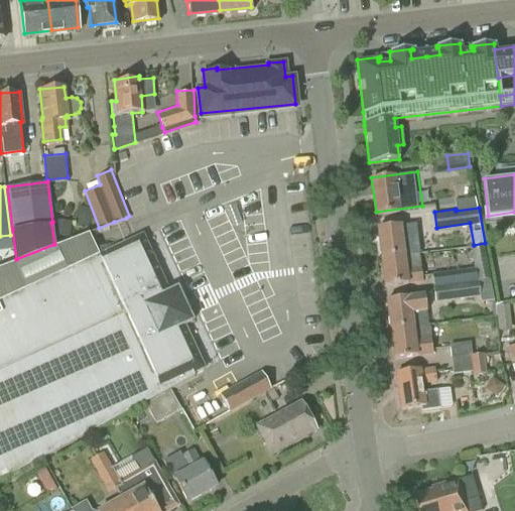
[(381,255),(420,251),(416,222),(378,227),(381,255)]
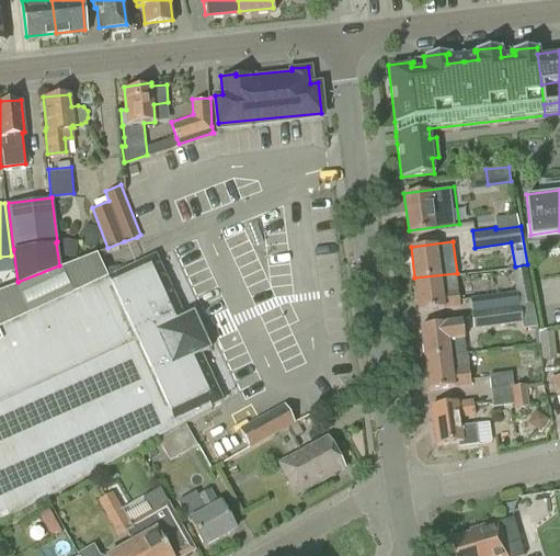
[(0,290),(0,520),(158,437),(185,421),(212,407),(210,405),(224,398),(202,352),(209,349),(193,314),(185,317),(155,253),(155,252),(107,275),(98,252),(0,290)]
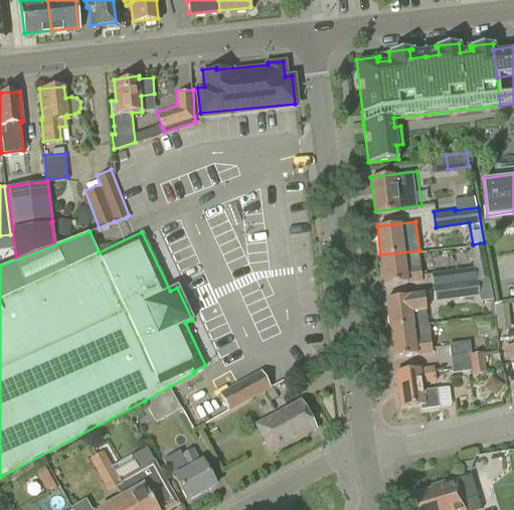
[(0,245),(12,244),(10,234),(0,235),(0,245)]
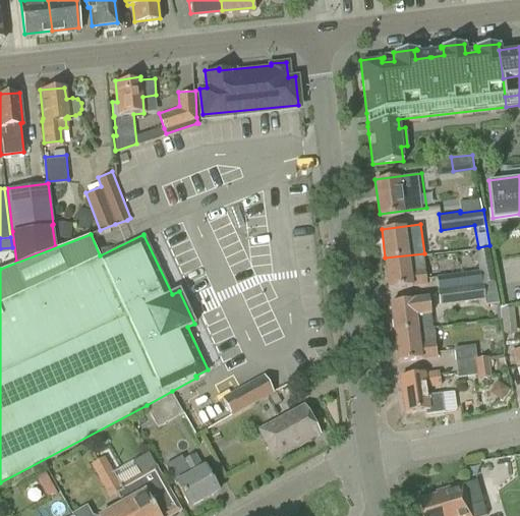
[(438,288),(496,281),(496,279),(495,271),(490,246),(475,248),(478,268),(436,274),(438,288)]
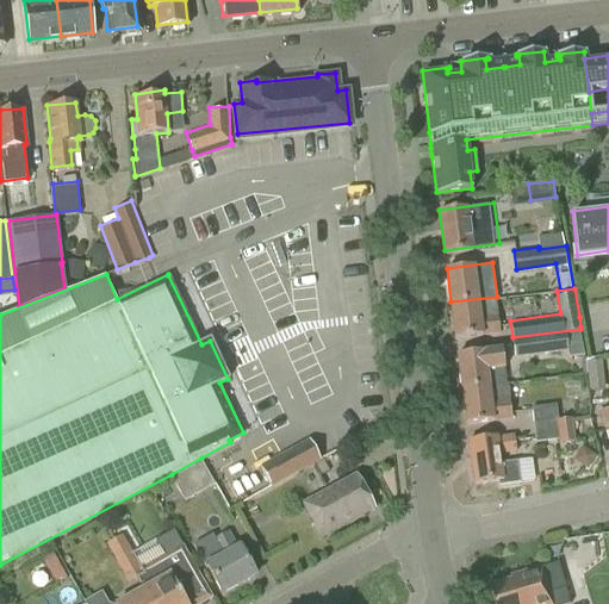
[(497,297),(451,302),(455,336),(501,330),(497,297)]
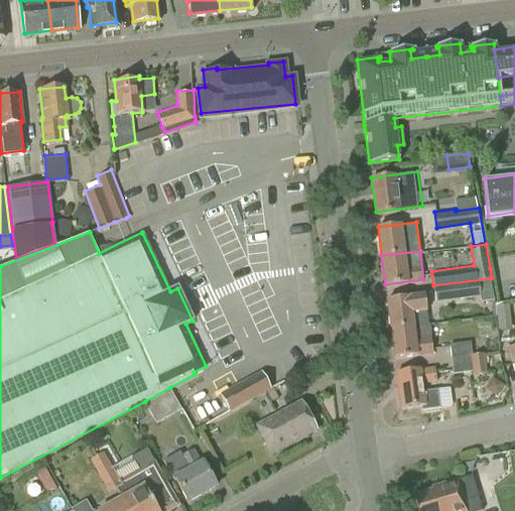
[(491,278),(433,285),(435,299),(481,293),(482,299),(494,297),(491,278)]
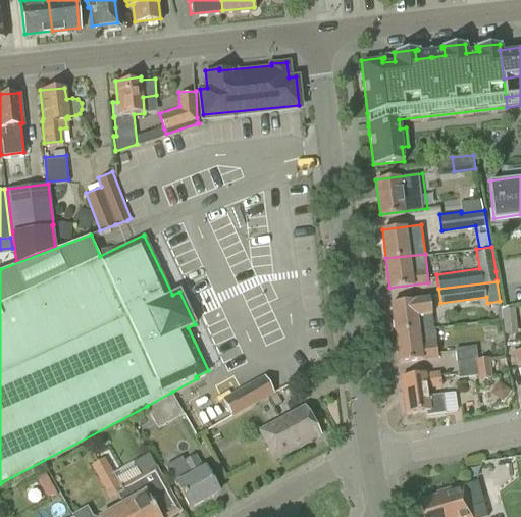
[(395,330),(433,325),(430,298),(392,302),(395,330)]
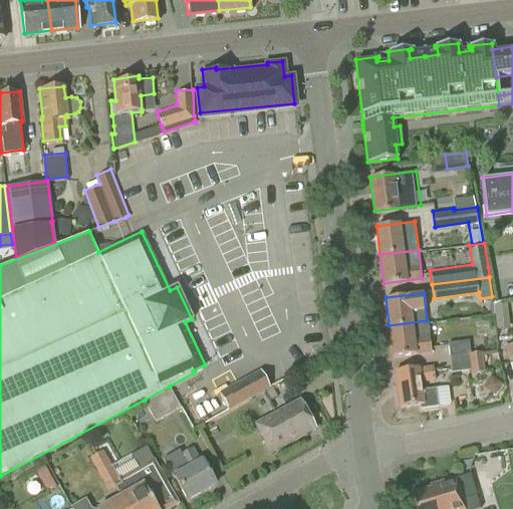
[(496,326),(510,324),(507,301),(494,302),(496,326)]
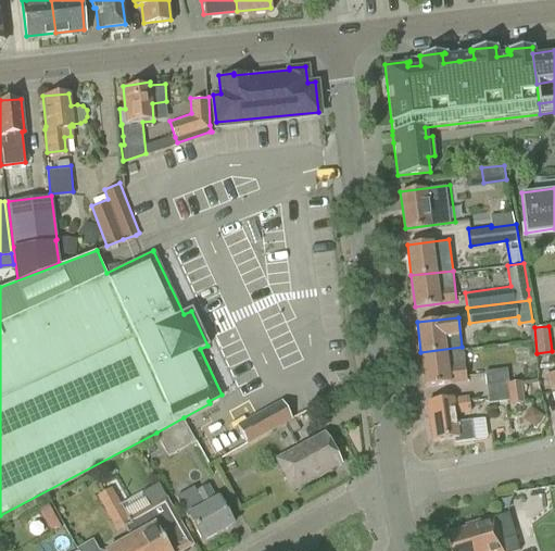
[(462,347),(420,352),(425,384),(465,379),(462,347)]
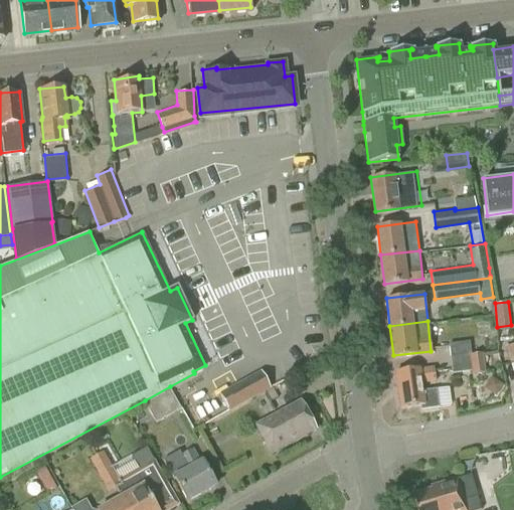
[(451,354),(483,351),(483,350),(472,351),(470,338),(449,341),(451,354)]
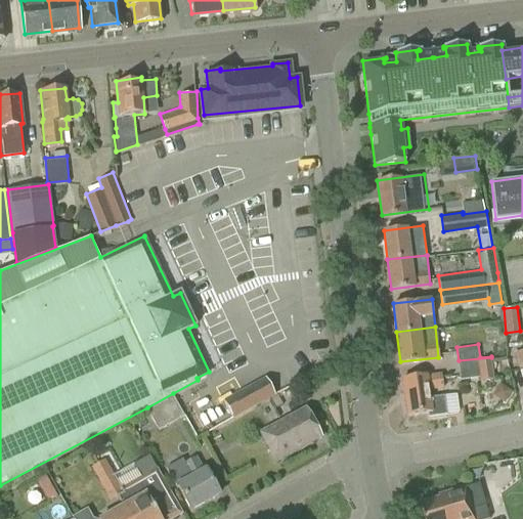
[(491,357),(459,360),(461,377),(480,375),(480,379),(494,377),(491,357)]
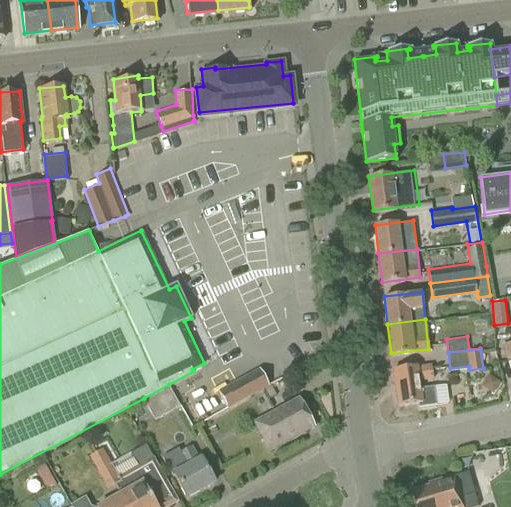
[(421,387),(419,379),(433,376),(431,363),(393,369),(399,405),(419,401),(419,405),(437,402),(434,385),(421,387)]
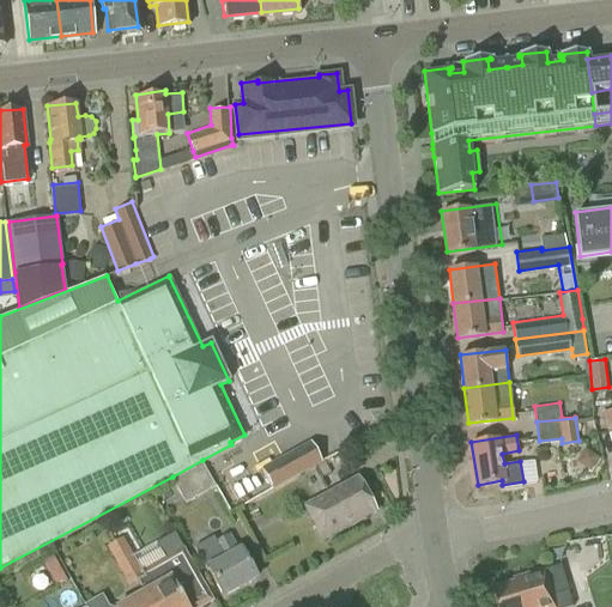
[(273,486),(322,459),(310,437),(261,465),(273,486)]
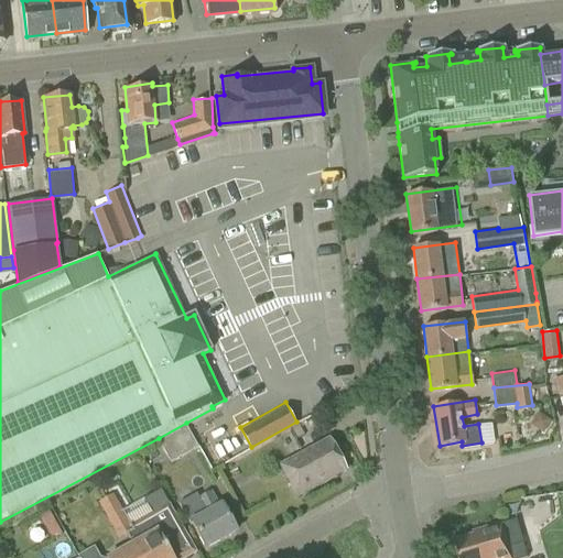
[(171,459),(197,445),(186,423),(159,438),(171,459)]
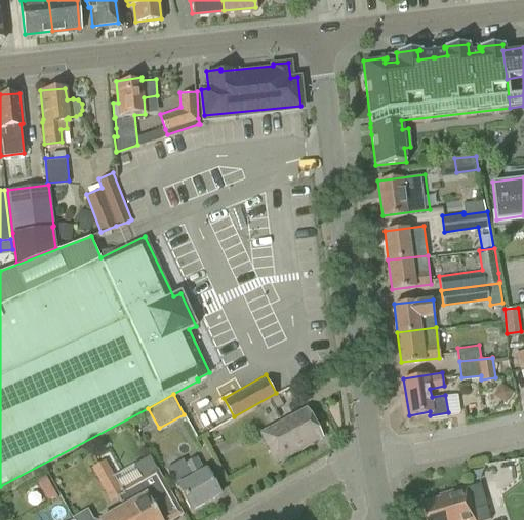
[(277,461),(321,436),(306,407),(260,431),(277,461)]
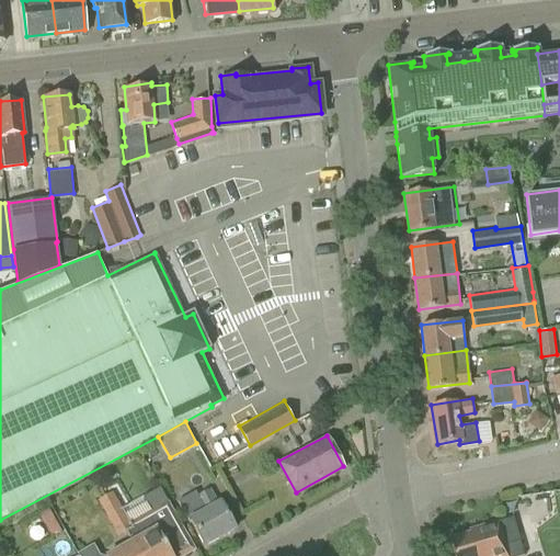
[(130,541),(139,555),(172,555),(156,528),(160,525),(168,539),(185,529),(161,486),(157,488),(156,487),(144,494),(150,507),(127,520),(130,525),(125,529),(132,540),(130,541)]
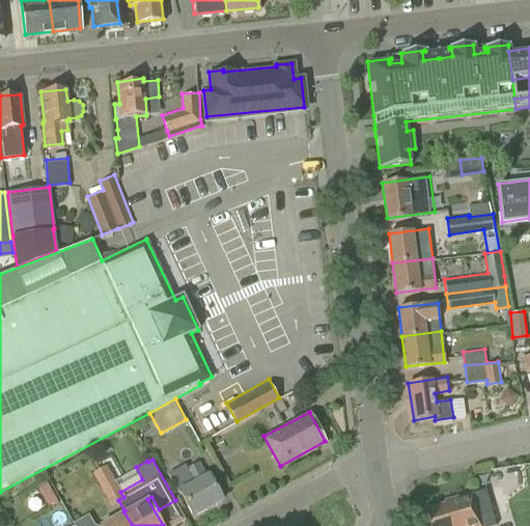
[(207,475),(198,460),(188,466),(185,462),(169,471),(180,492),(193,515),(222,499),(208,475),(207,475)]
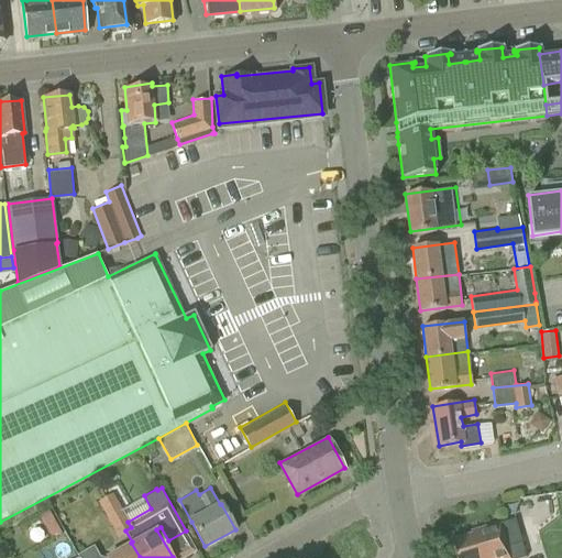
[(116,515),(122,512),(111,492),(98,499),(108,515),(113,512),(116,515)]
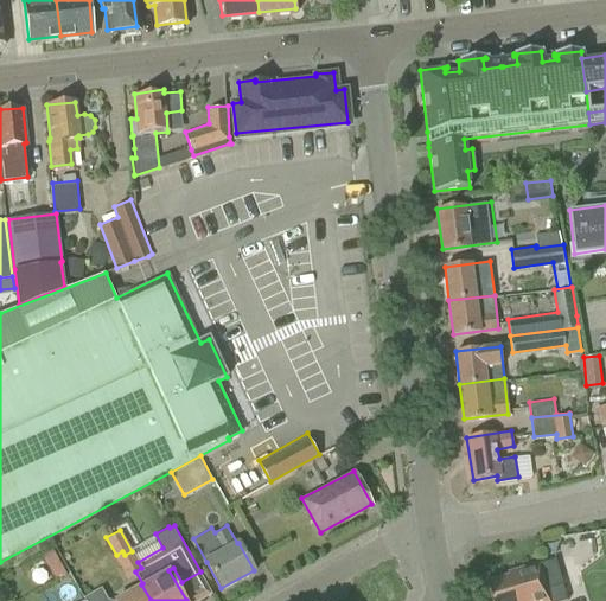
[(141,568),(138,562),(132,551),(125,555),(122,551),(116,555),(128,576),(135,571),(141,568)]
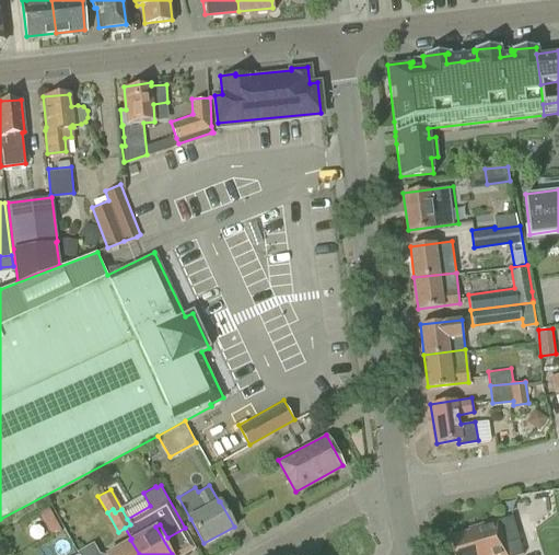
[(511,554),(524,552),(513,515),(470,527),(472,530),(450,535),(455,554),(511,554)]
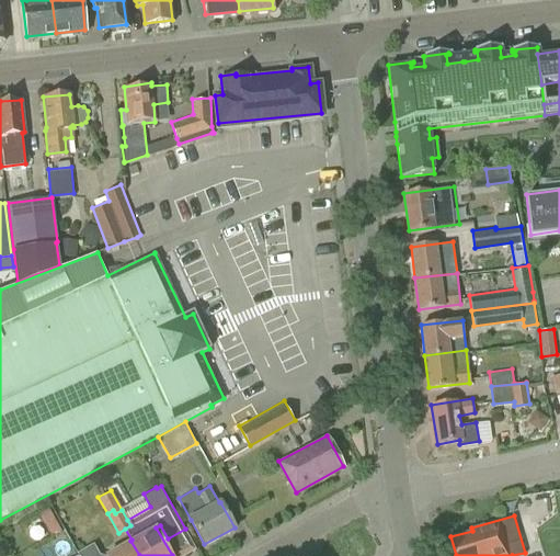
[(139,555),(130,541),(106,555),(139,555)]
